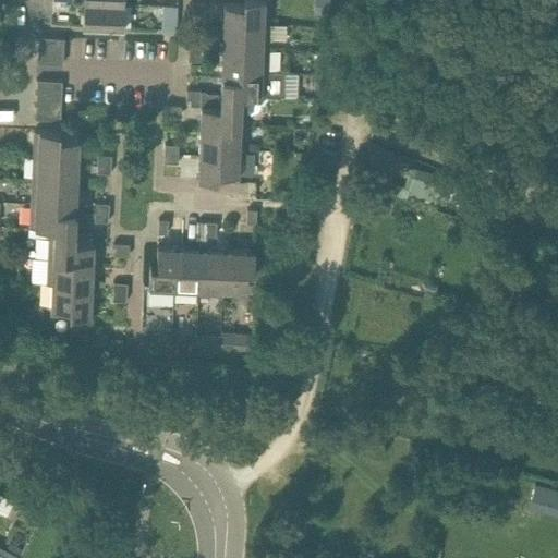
[(225,3),(223,22),(269,24),(269,0),(244,0),(244,4),(225,3)]
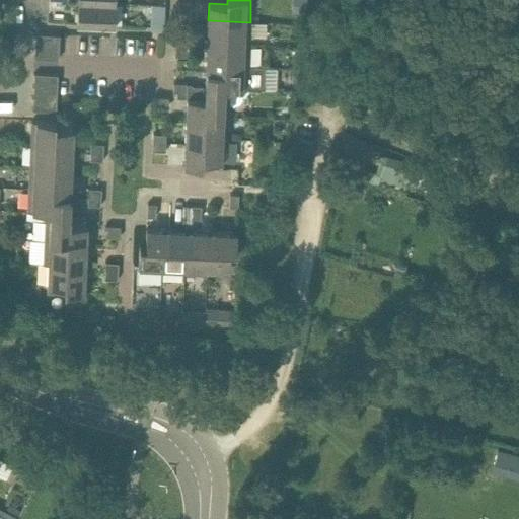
[(116,3),(78,1),(77,23),(115,25),(116,3)]
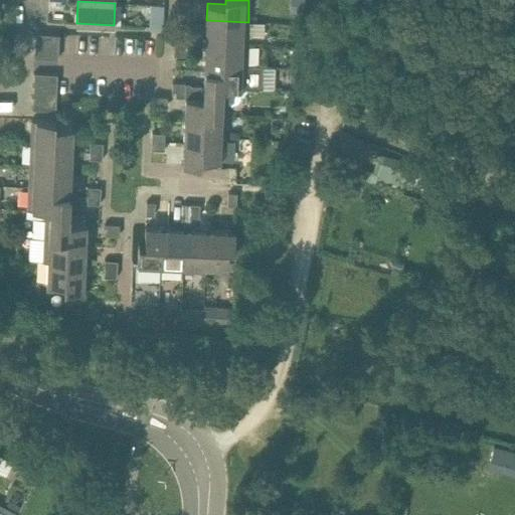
[(189,3),(176,2),(176,11),(189,12),(189,3)]
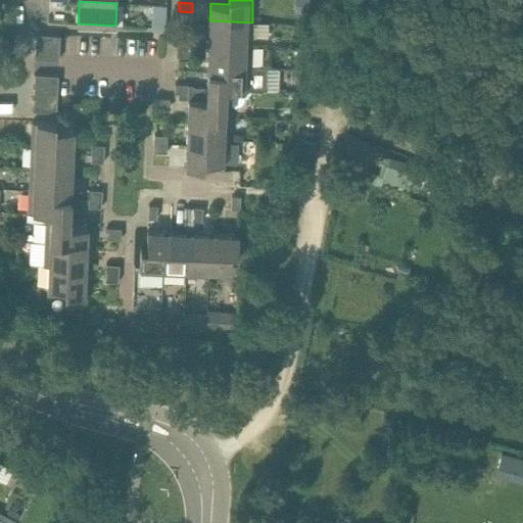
[(153,18),(152,28),(167,29),(167,19),(153,18)]
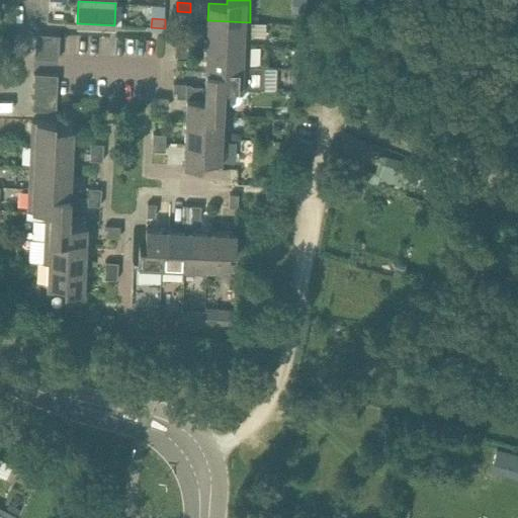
[(250,22),(207,20),(206,49),(225,49),(226,42),(249,44),(249,36),(266,37),(267,22),(250,22)]
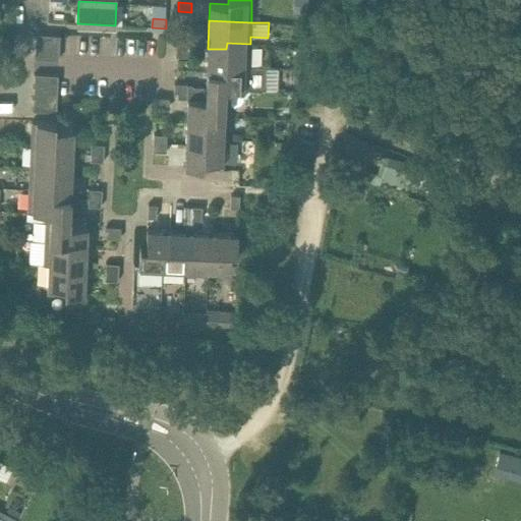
[(36,34),(36,47),(59,48),(60,35),(36,34)]
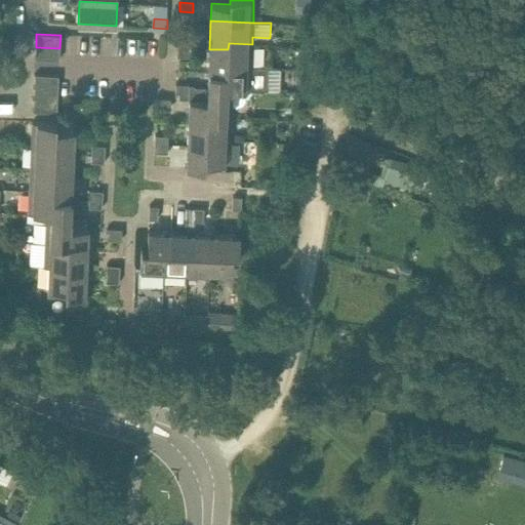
[(178,39),(177,48),(191,48),(191,40),(178,39)]
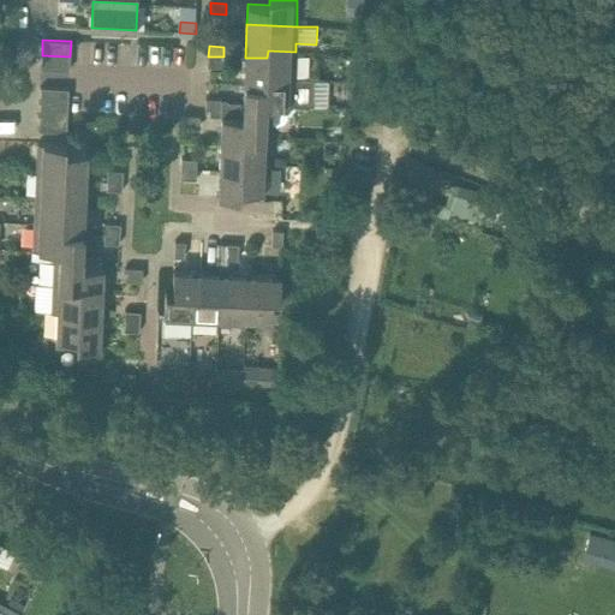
[(245,58),(244,84),(267,84),(267,77),(294,78),(296,52),(268,51),(267,58),(245,58)]
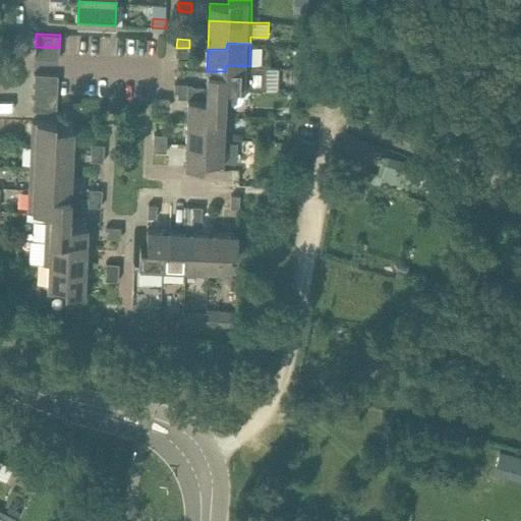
[(59,48),(36,47),(35,58),(59,60),(59,48)]
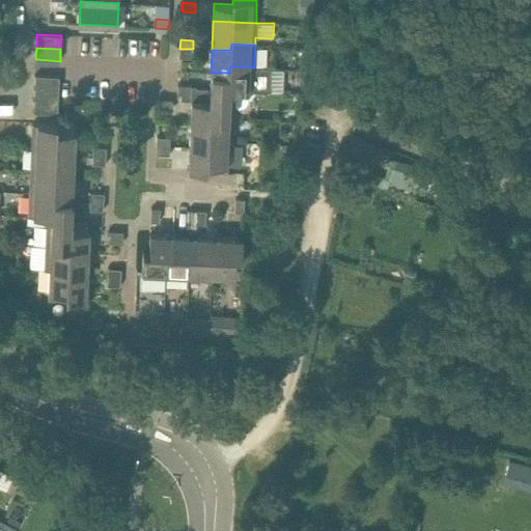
[(193,58),(193,49),(179,49),(179,57),(193,58)]
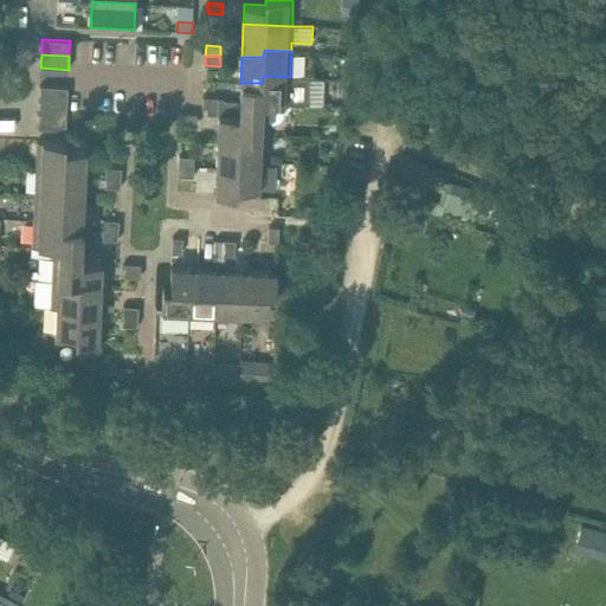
[(219,115),(240,115),(240,109),(263,110),(263,103),(289,104),(308,104),(308,78),(290,77),(263,76),(263,83),(240,83),(240,98),(218,97),(204,97),(202,108),(207,108),(207,114),(219,115)]
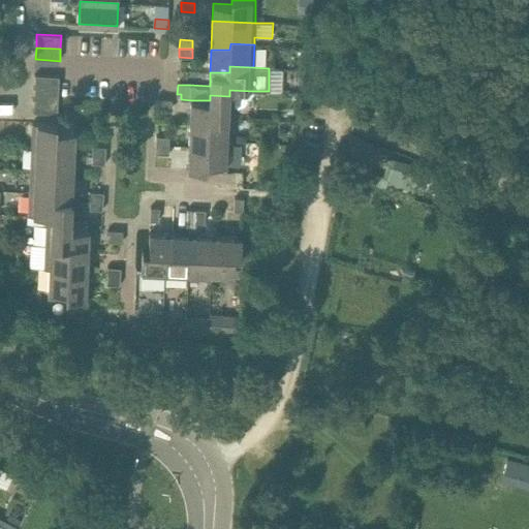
[(35,74),(34,87),(59,89),(59,76),(35,74)]
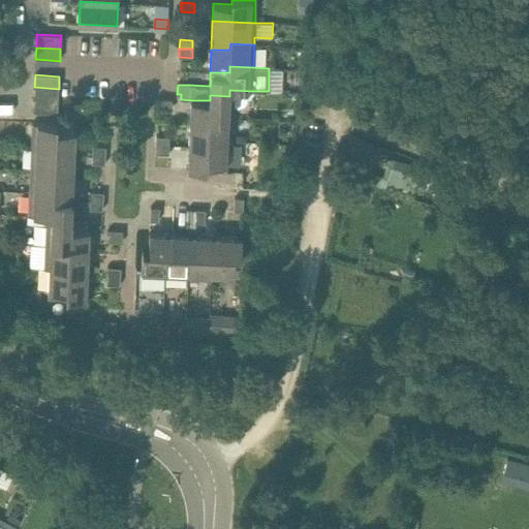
[(59,89),(34,87),(33,99),(58,101),(59,89)]
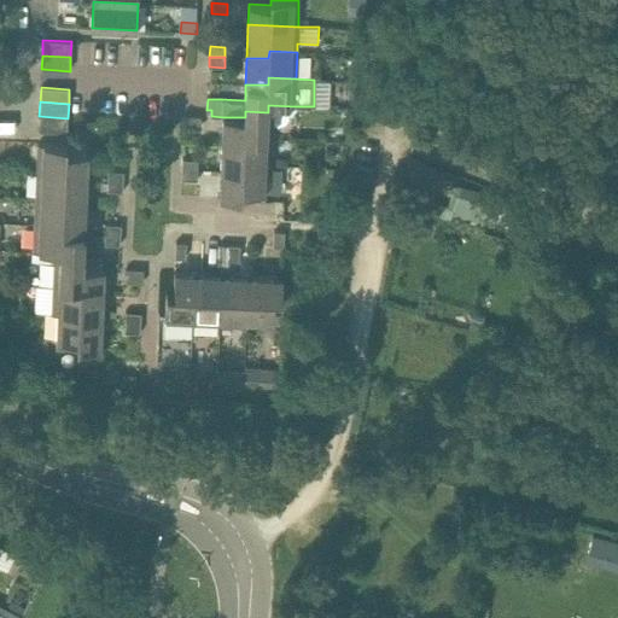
[(200,127),(200,116),(185,115),(185,126),(200,127)]
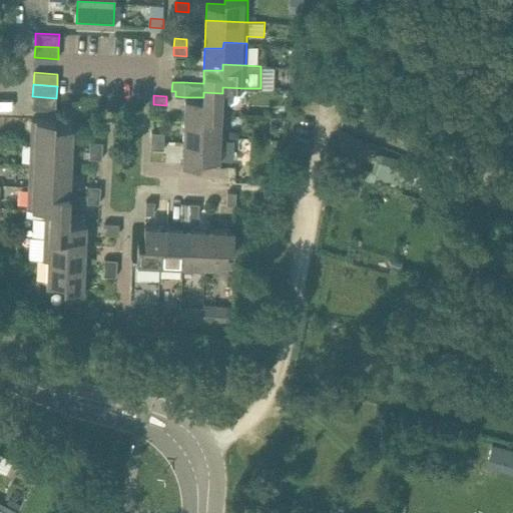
[(55,110),(56,98),(32,97),(32,109),(55,110)]
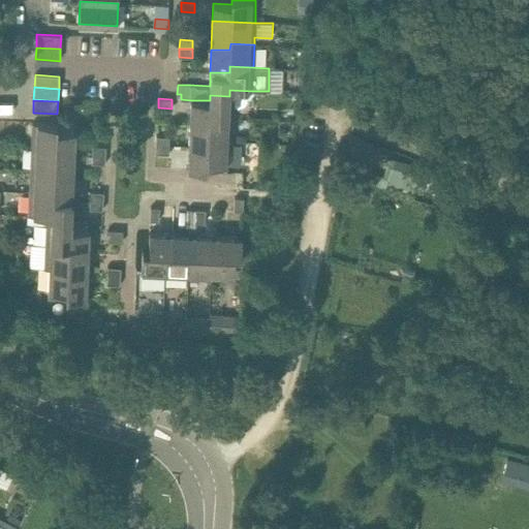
[(191,100),(190,123),(234,125),(235,101),(210,100),(191,100)]
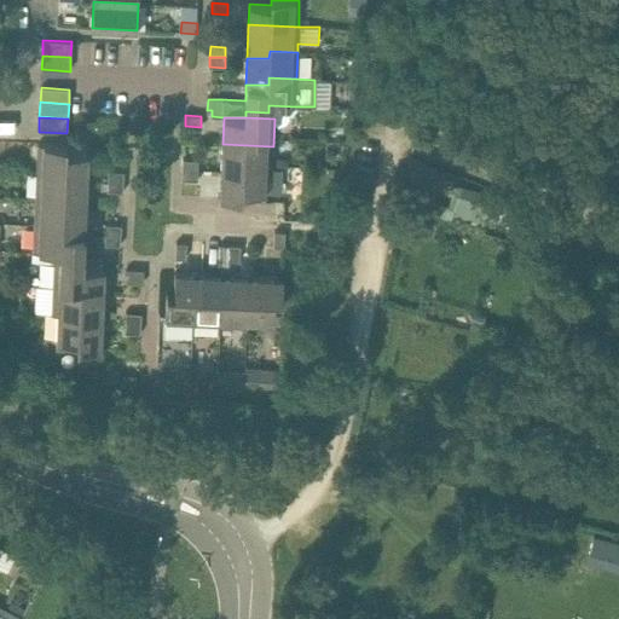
[(36,179),(87,181),(88,154),(67,152),(67,145),(39,144),(36,179)]
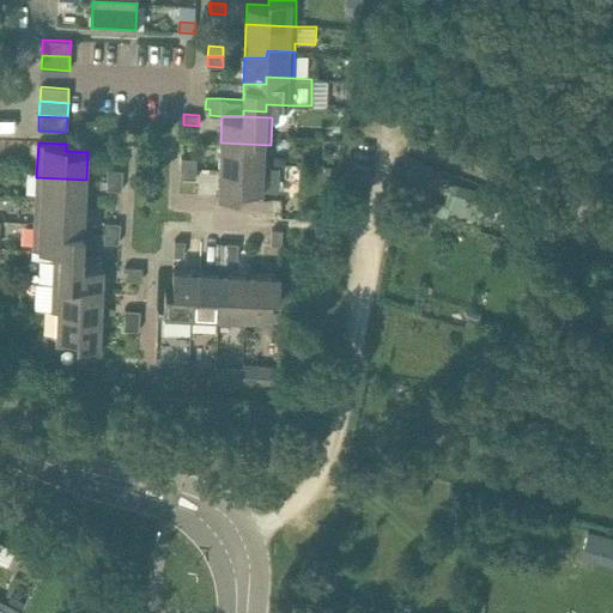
[(220,143),(219,170),(241,170),(241,163),(263,164),(263,163),(269,164),(271,145),(220,143)]
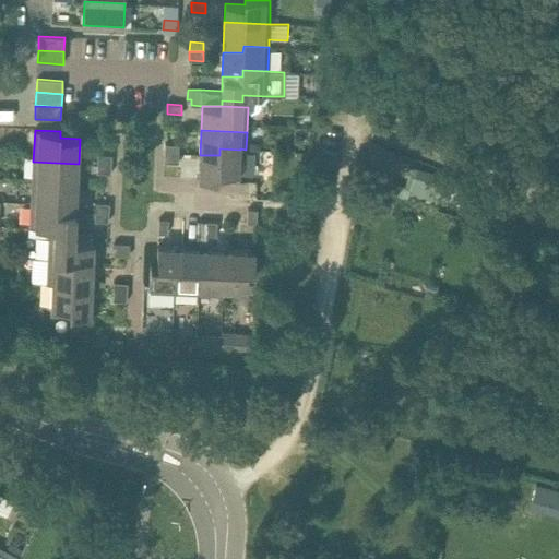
[(165,143),(165,153),(179,154),(179,144),(165,143)]
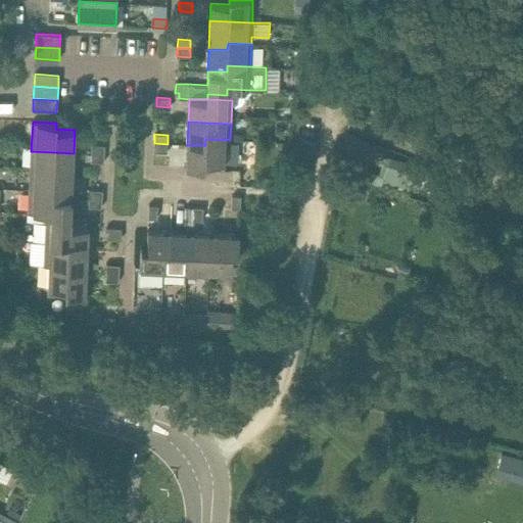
[(205,145),(187,145),(186,168),(205,169),(205,162),(224,163),(225,140),(205,139),(205,145)]
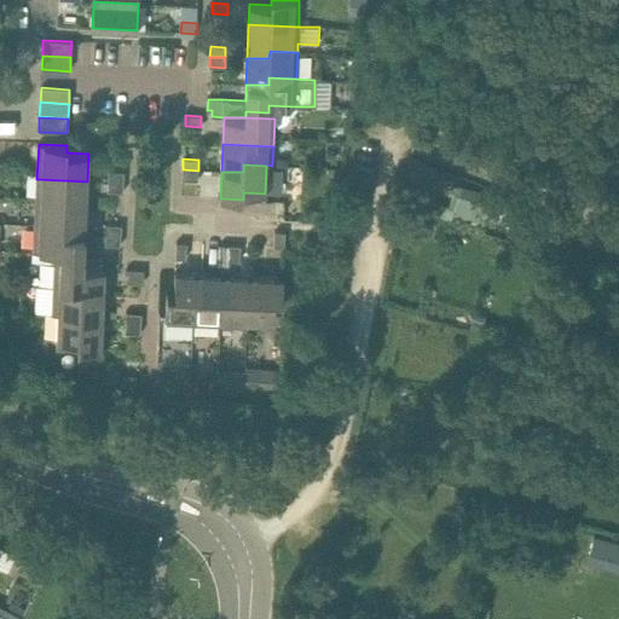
[(198,180),(198,171),(183,169),(183,180),(198,180)]
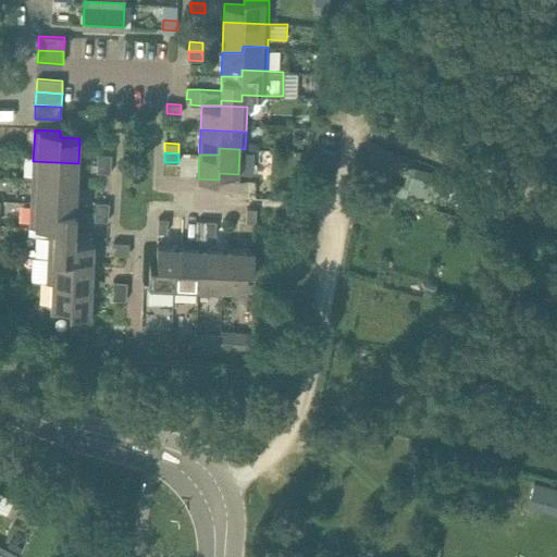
[(98,153),(97,163),(111,164),(112,155),(98,153)]
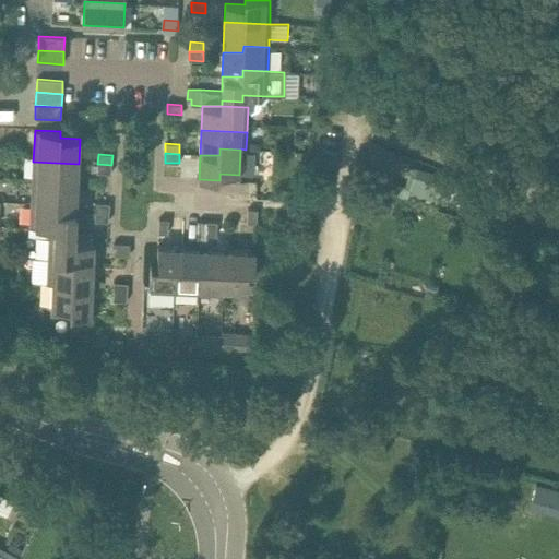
[(78,190),(79,164),(33,162),(32,188),(78,190)]
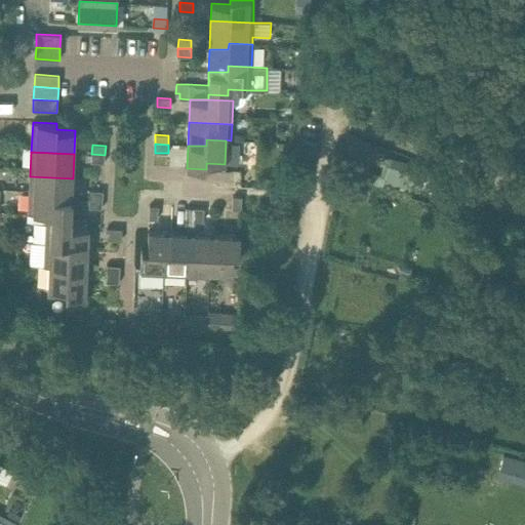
[(290,153),(288,164),(296,166),(298,155),(290,153)]
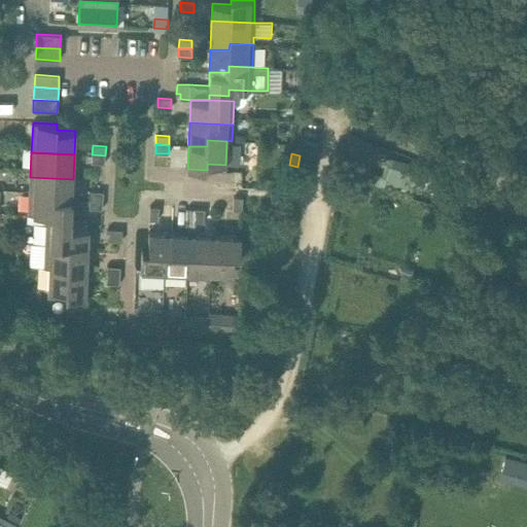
[(105,164),(105,155),(92,154),(92,164),(105,164)]
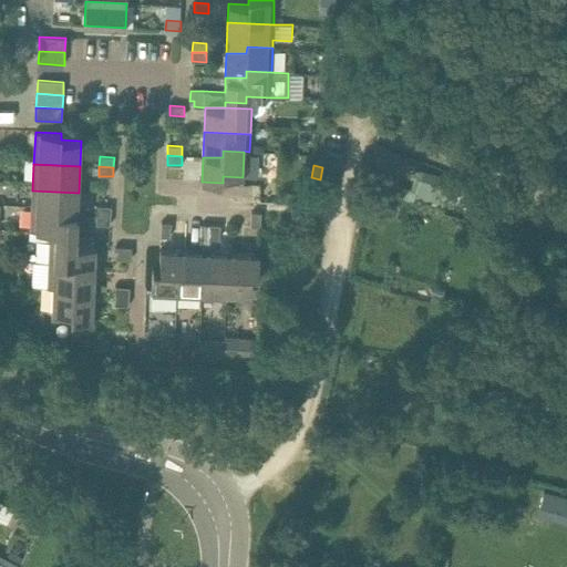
[(457,191),(410,175),(403,196),(451,212),(457,191)]
